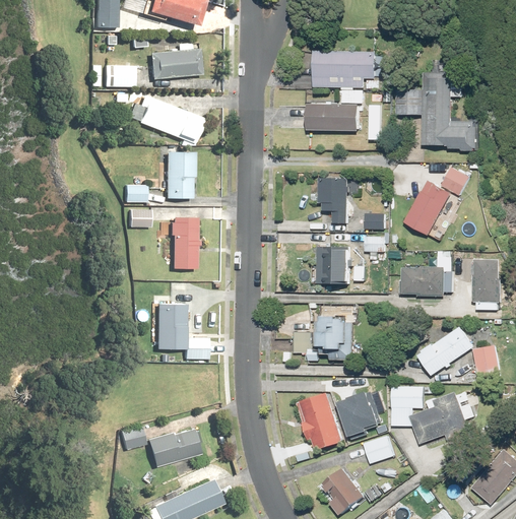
[(92,0),(92,25),(115,26),(115,0),(92,0)]
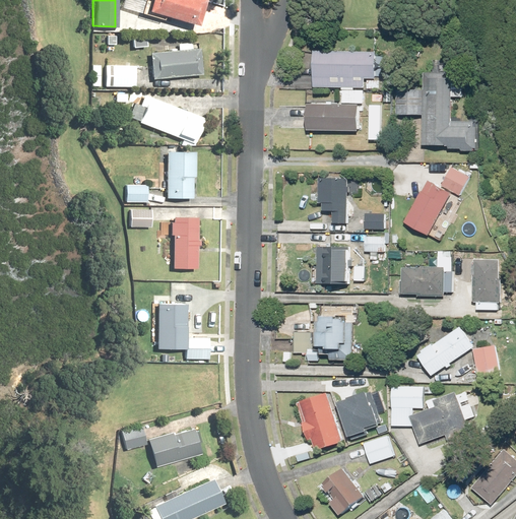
[(147,0),(145,9),(194,25),(202,0),(147,0)]
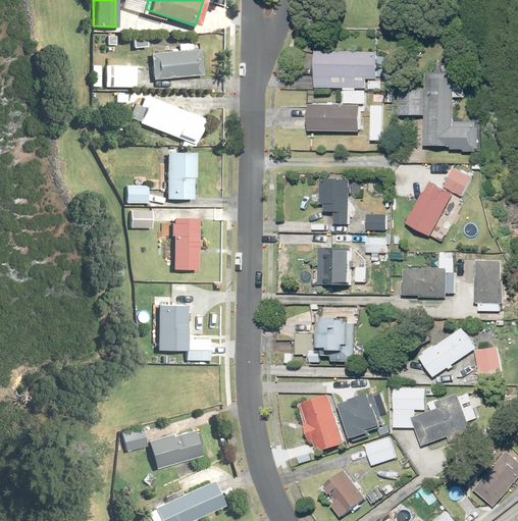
[(147,53),(150,79),(200,73),(198,48),(147,53)]
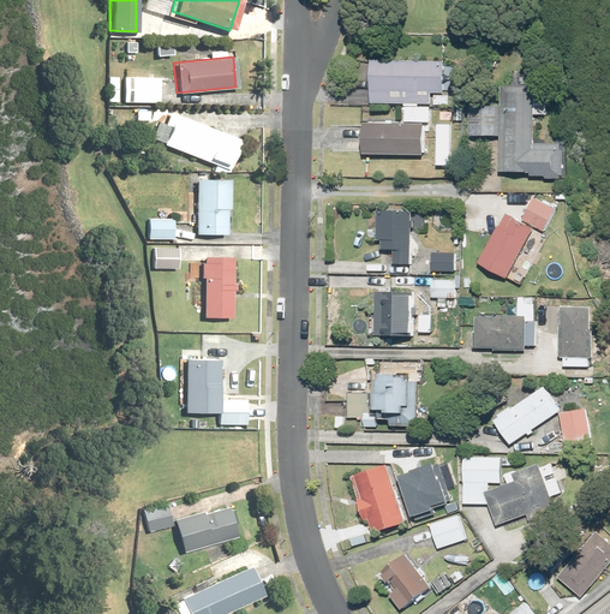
[(372,60),(371,101),(432,102),(432,94),(443,94),(443,61),(372,60)]
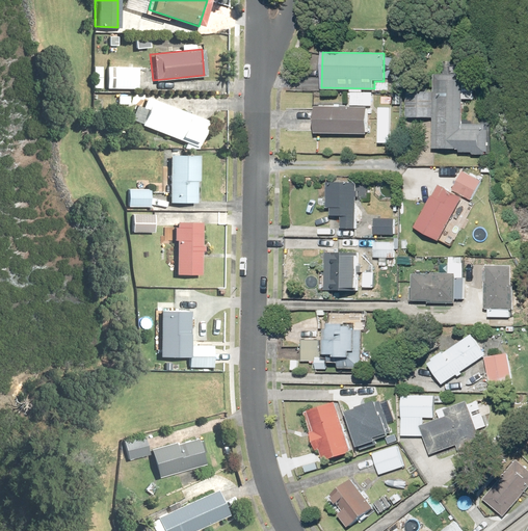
[(100,87),(101,65),(90,65),(89,86),(100,87)]
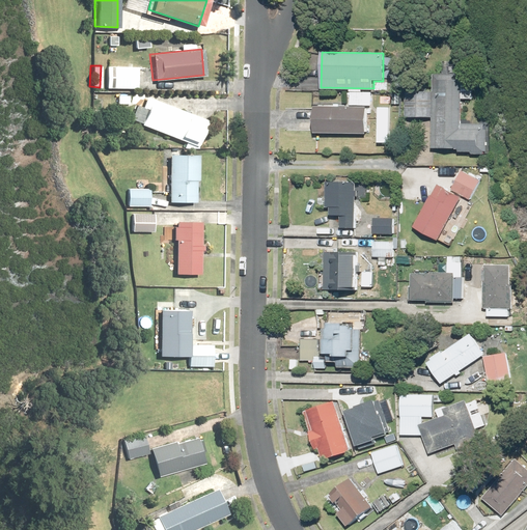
[(104,65),(103,86),(135,87),(135,65),(104,65)]
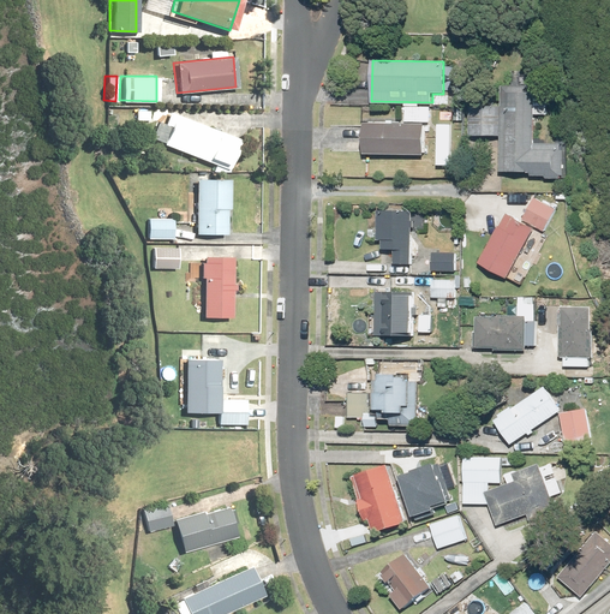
[(467,105),(467,136),(497,136),(497,172),(528,172),(530,176),(555,176),(555,149),(531,149),(531,111),(542,111),(542,97),(528,97),(528,88),(500,88),(500,105),(467,105)]
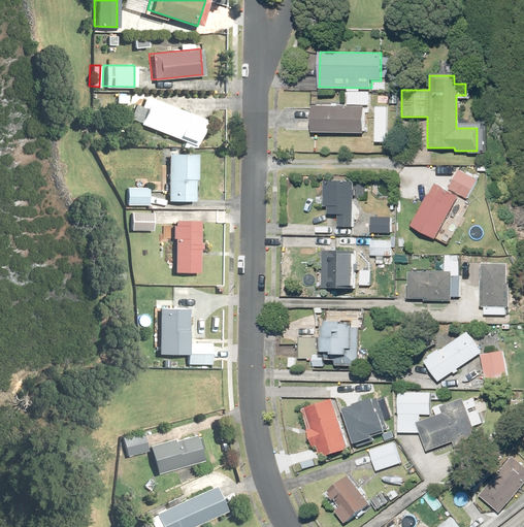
[(128,94),(115,94),(115,102),(128,103),(128,94)]
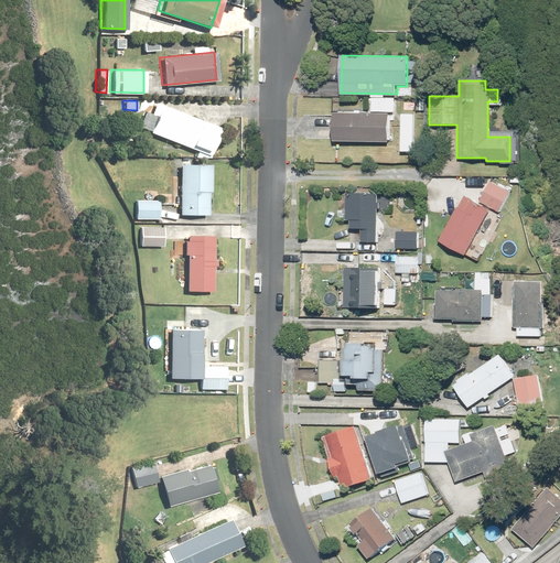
[(143,110),(137,126),(207,153),(217,128),(152,101),(148,112),(143,110)]
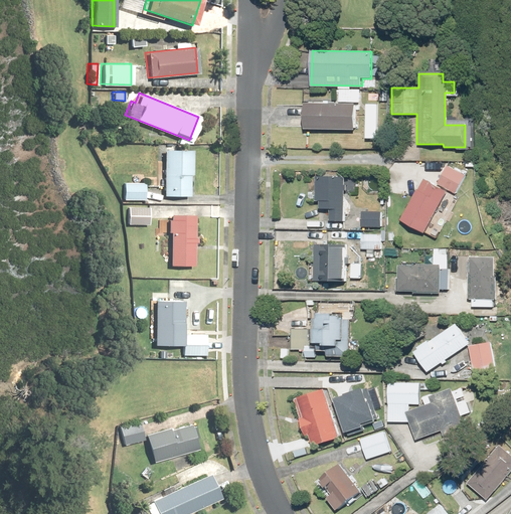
[(387,97),(378,96),(377,109),(387,110),(387,97)]
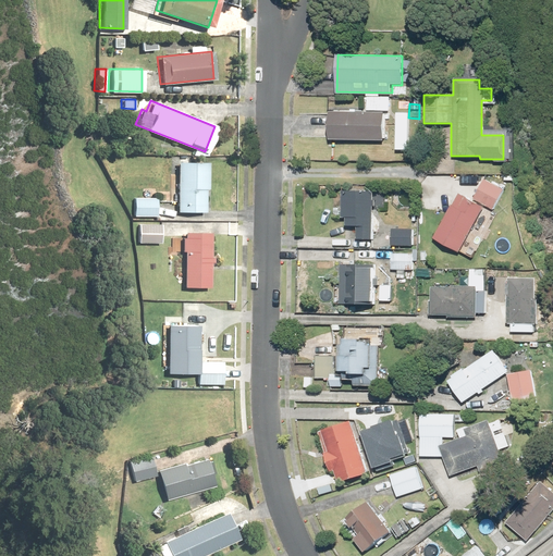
[(329,112),(329,138),(383,139),(384,112),(329,112)]
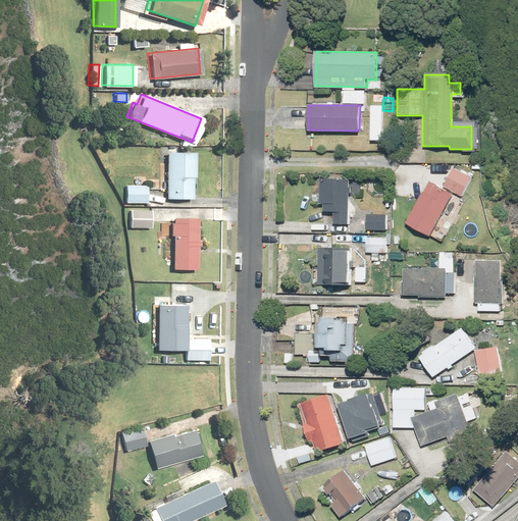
[(163,151),(162,198),(193,199),(194,152),(163,151)]
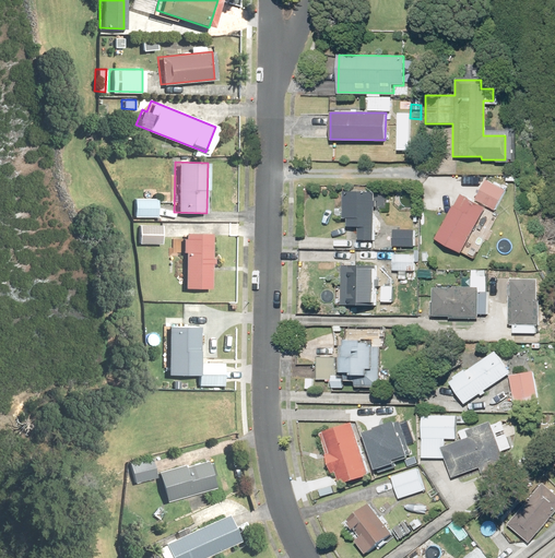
[(484,179),(473,198),(494,209),(504,190),(484,179)]
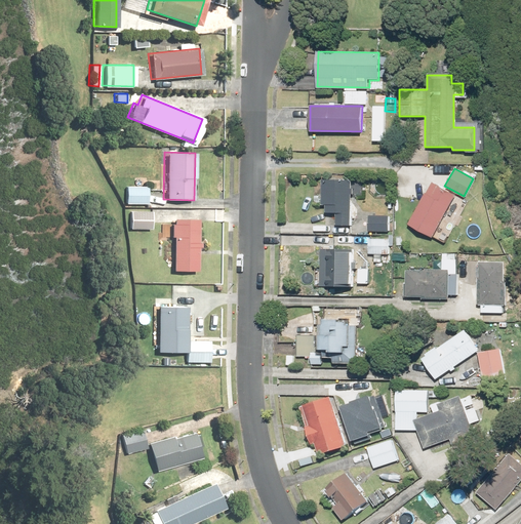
[(336,211),(336,225),(350,225),(350,180),(321,180),(321,204),(325,204),(325,211),(336,211)]
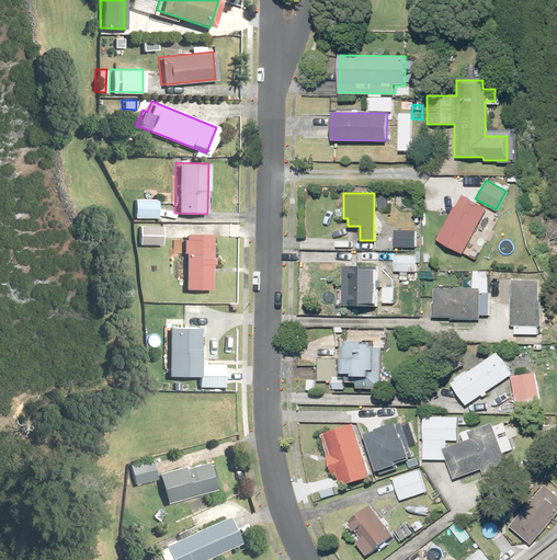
[(461,194),(436,240),(462,253),(486,208),(461,194)]
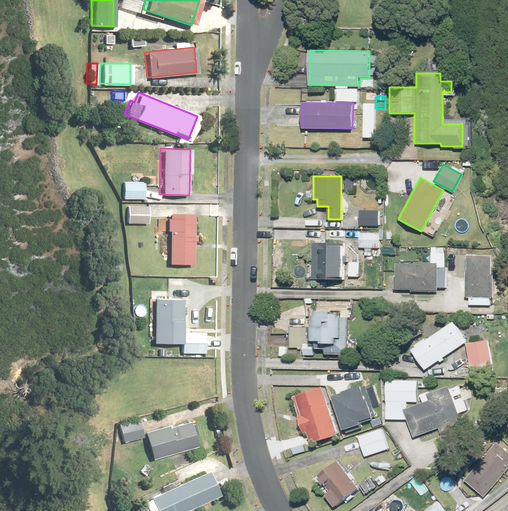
[(120,180),(120,197),(141,197),(141,180),(120,180)]
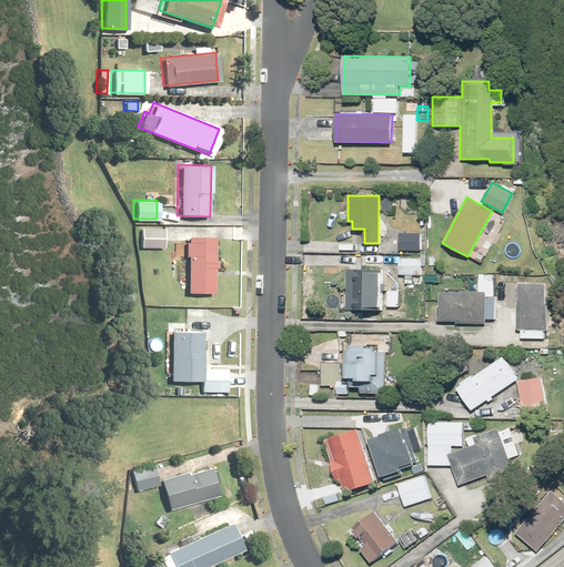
[(139,228),(138,246),(161,247),(162,229),(139,228)]
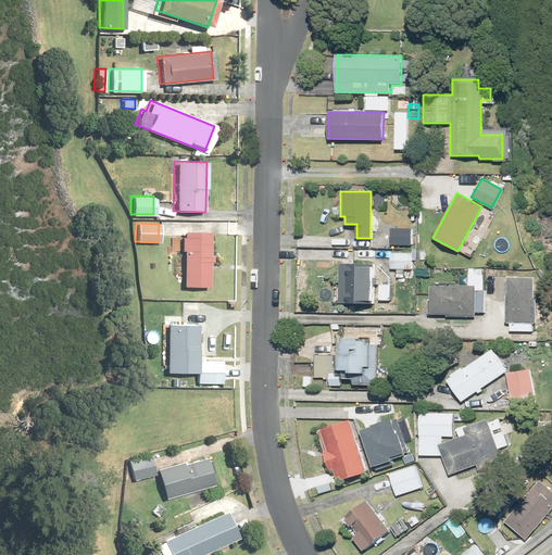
[(390,227),(390,243),(411,243),(411,228),(390,227)]
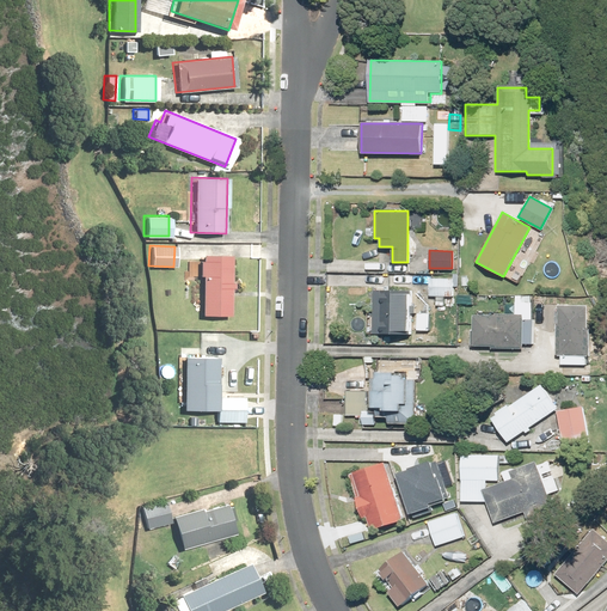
[(201,275),(200,313),(228,313),(230,256),(202,256),(202,261),(197,261),(197,276),(201,275)]
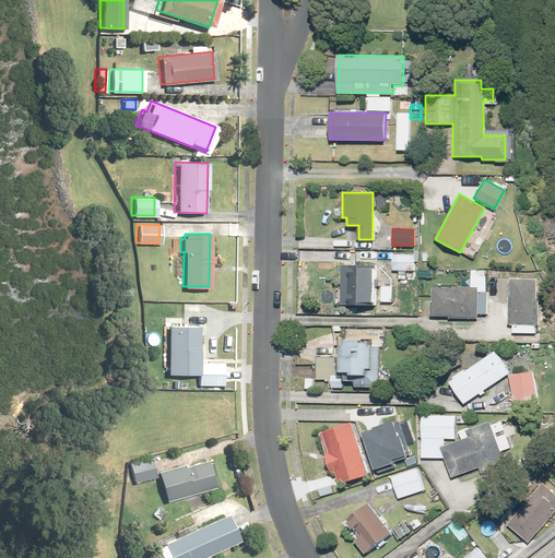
[(391,253),(391,268),(414,269),(414,253),(391,253)]
